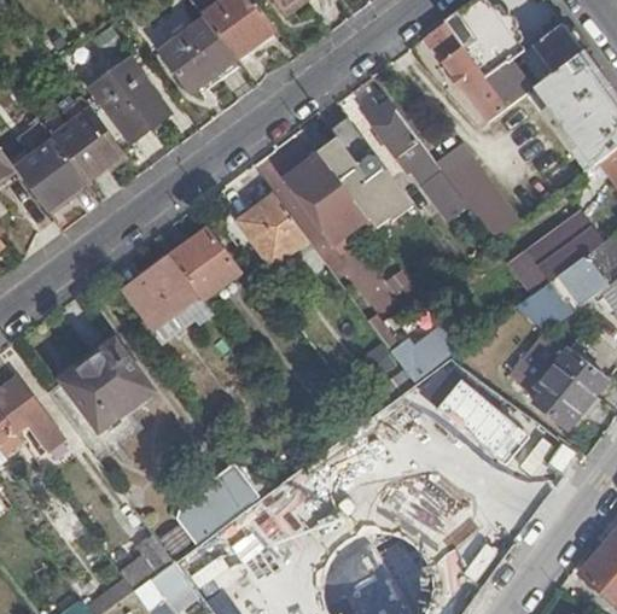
[(204,17),(234,59),(277,28),(255,0),(193,0),(192,1),(204,17)]
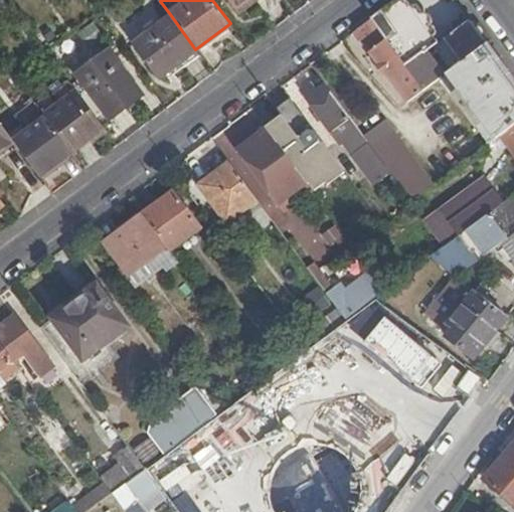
[(392,0),(369,17),(403,63),(421,49),(422,51),(432,44),(436,42),(405,0),(392,0)]
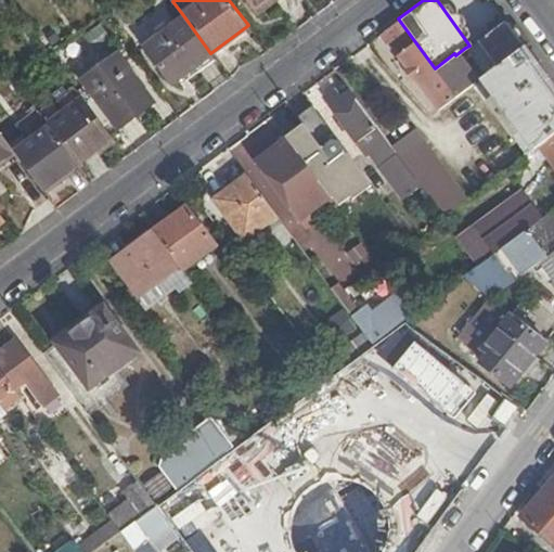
[(167,86),(210,53),(183,15),(139,48),(167,86)]
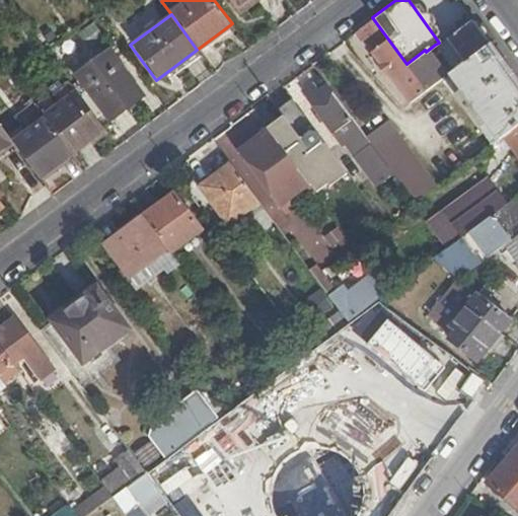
[(372,17),(358,28),(411,100),(425,89),(425,88),(407,64),(372,17)]
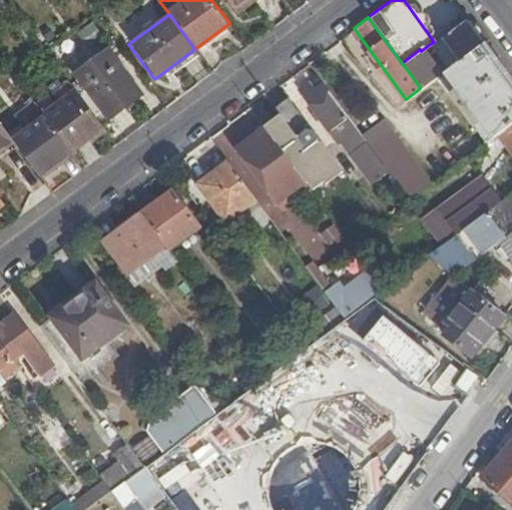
[(473,28),(466,18),(434,42),(430,44),(448,68),(483,42),(473,28)]
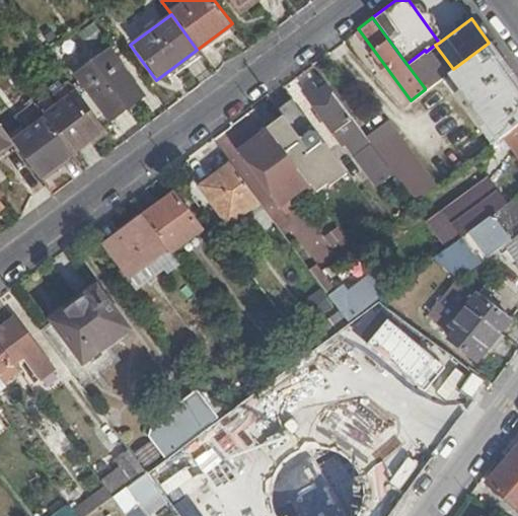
[(502,59),(489,43),(453,69),(443,77),(454,95),(461,90),(472,106),(514,76),(502,59)]
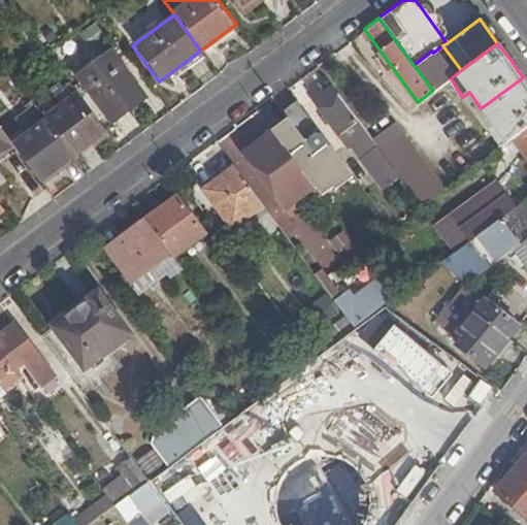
[(76,75),(110,120),(143,95),(109,51),(76,75)]
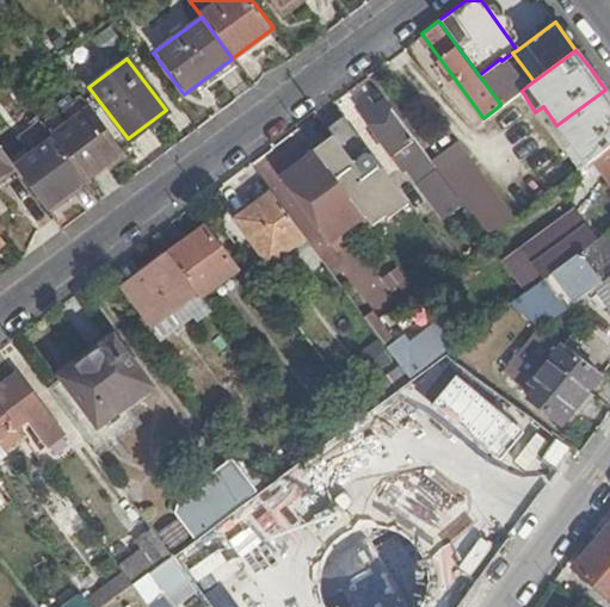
[(500,59),(479,75),(500,104),(522,88),(501,61),(500,59)]
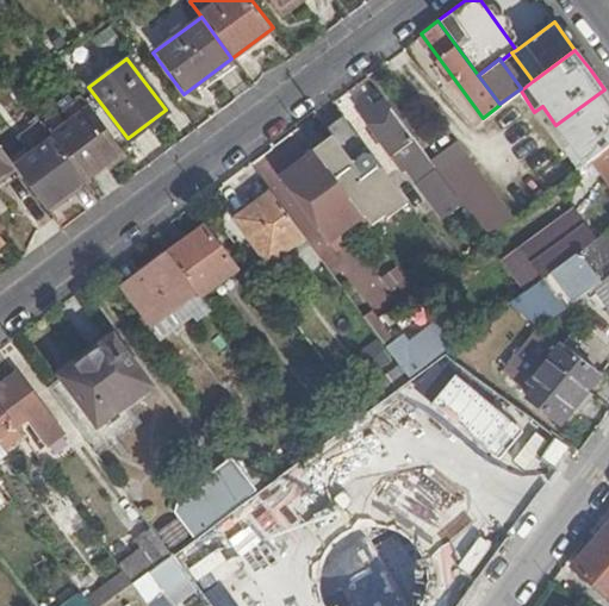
[(608,95),(607,93),(604,89),(555,125),(569,143),(560,149),(576,170),(592,157),(608,145),(608,95)]
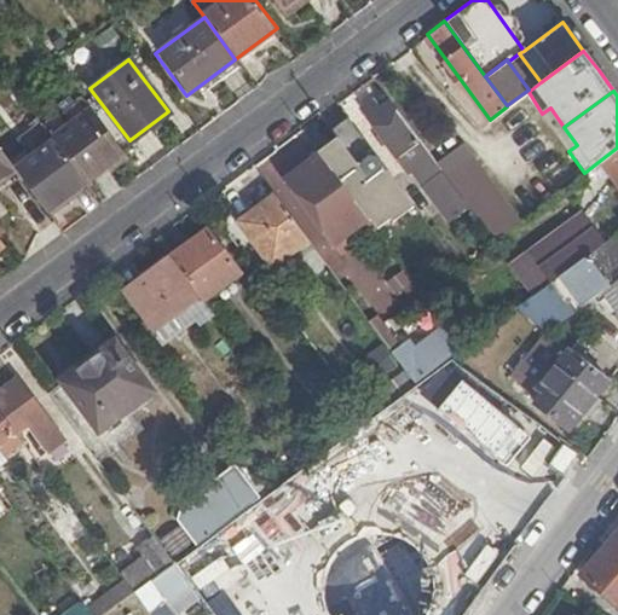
[(393,154),(415,138),(387,99),(375,109),(370,102),(362,108),(393,154)]
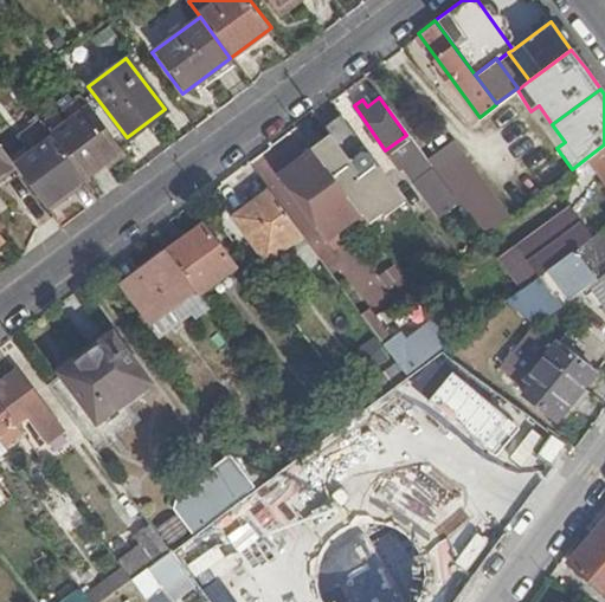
[(53,136),(84,179),(122,151),(87,103),(49,131),(53,136)]
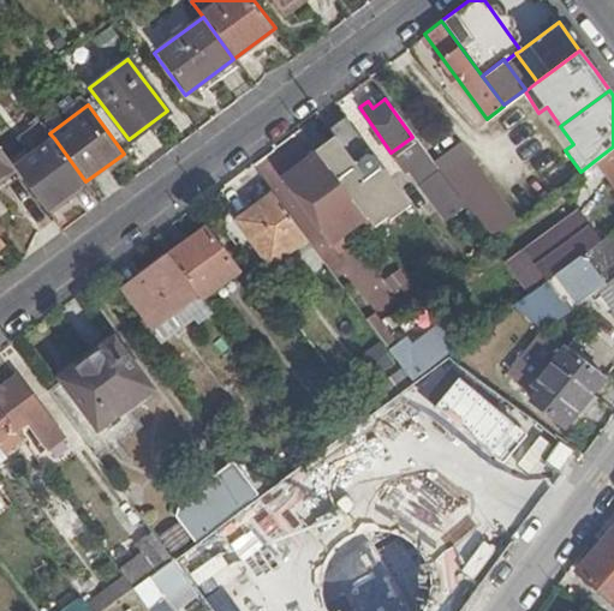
[(552,132),(560,126),(547,107),(538,113),(552,132)]
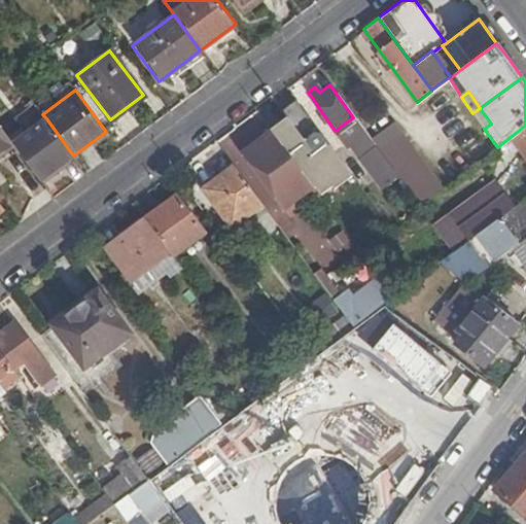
[(315,126),(295,99),(282,109),(287,116),(302,137),(315,126)]
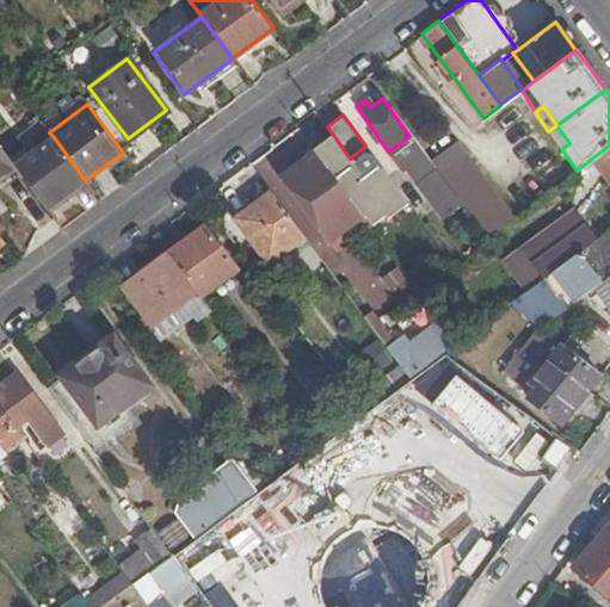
[(570,143),(556,125),(548,131),(561,149),(570,143)]
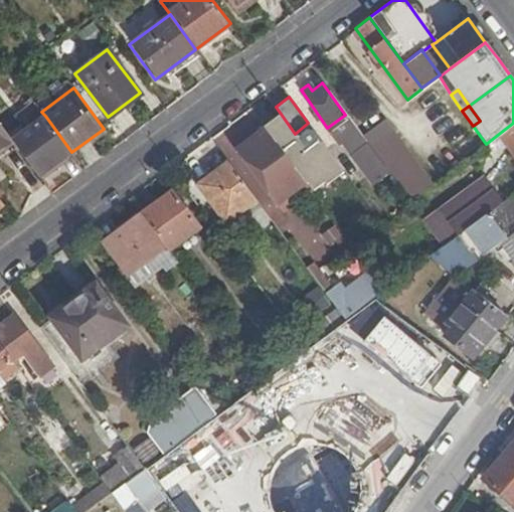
[(372,107),(353,121),(362,133),(384,117),(372,107)]
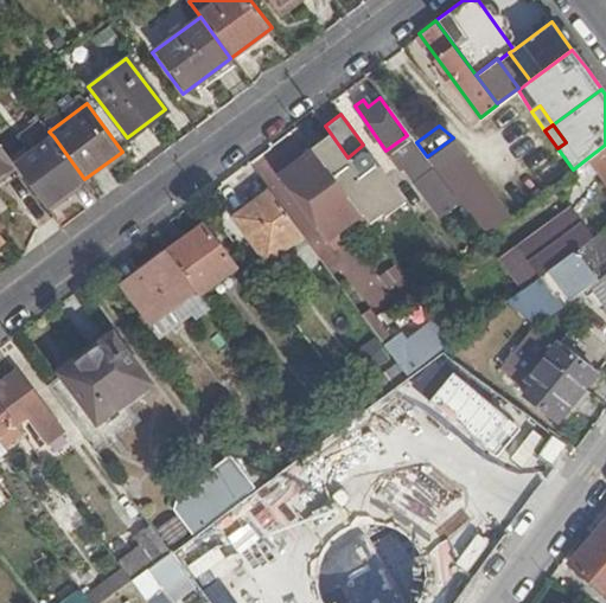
[(331,134),(312,148),(363,216),(368,223),(380,213),(383,217),(404,201),(363,145),(348,158),(331,134)]
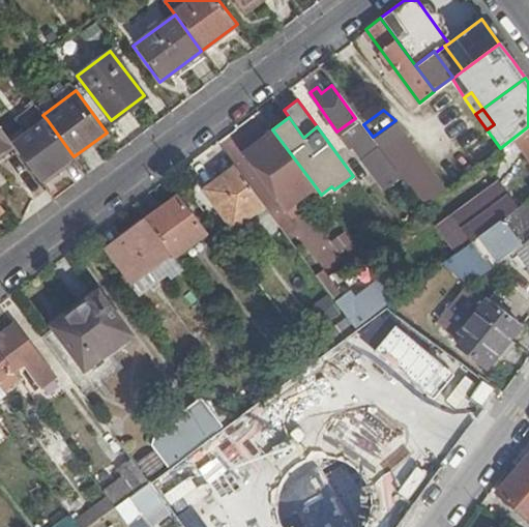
[(21,155),(40,181),(74,156),(47,119),(12,144),(21,155)]
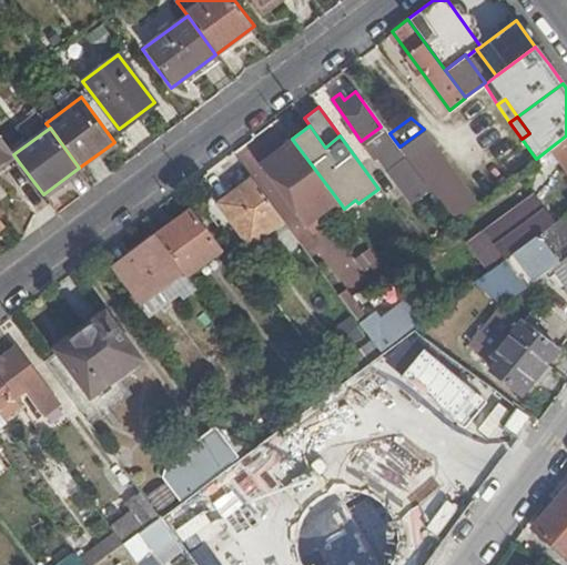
[(424,129),(400,147),(426,183),(452,164),(424,128),(424,129)]
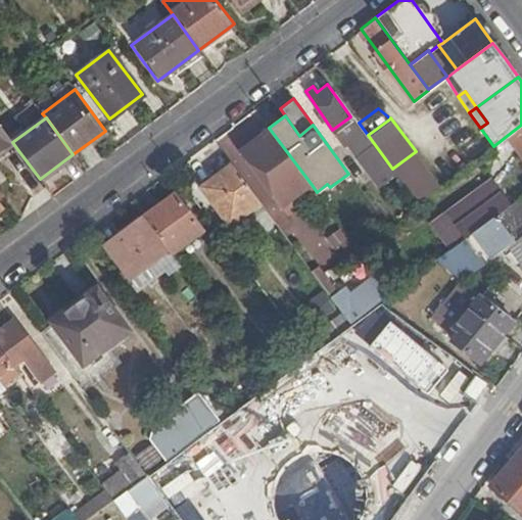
[(0,151),(12,142),(0,125),(0,151)]
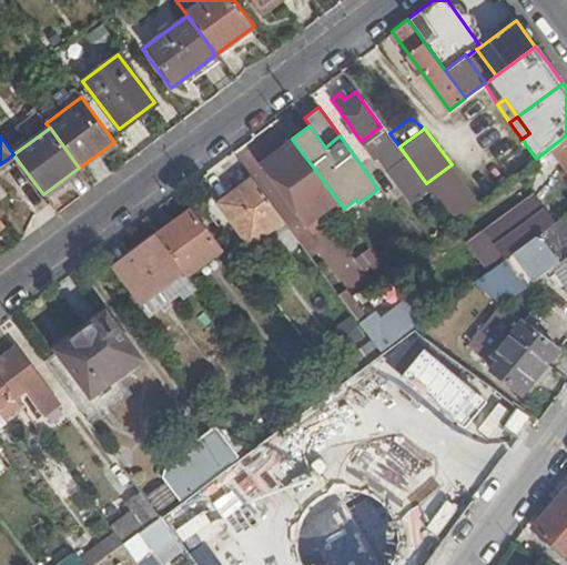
[(566,135),(552,147),(566,168),(566,135)]
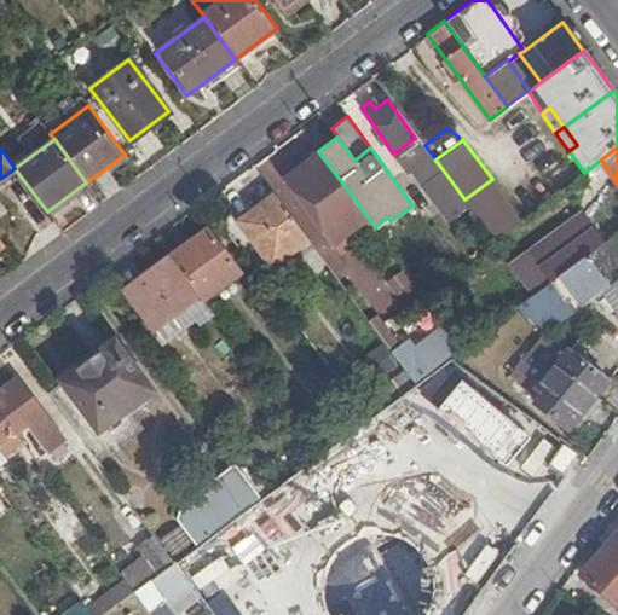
[(318,151),(282,178),(335,248),(370,220),(318,151)]
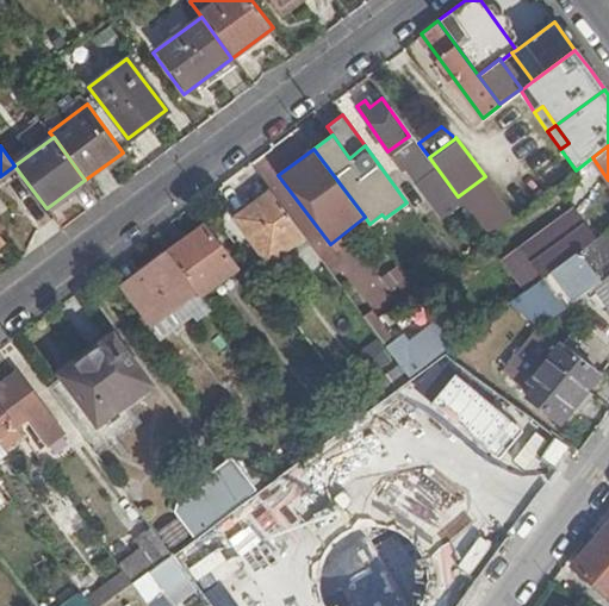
[(458,197),(486,236),(514,216),(485,176),(458,197)]
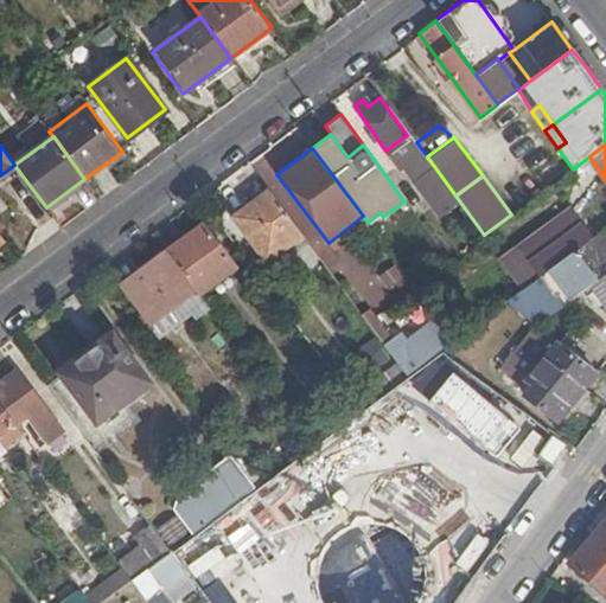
[(301,233),(268,190),(234,215),(266,260),(301,233)]
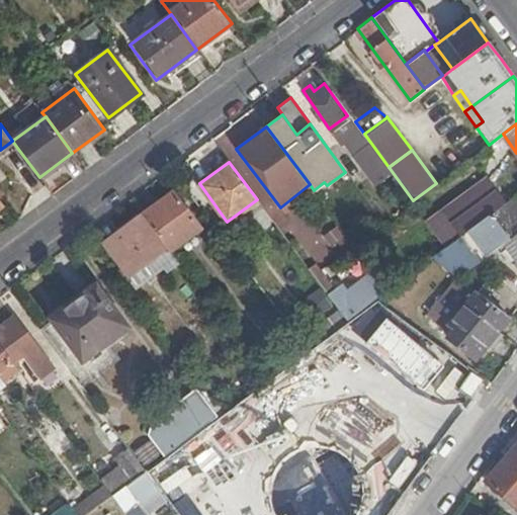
[(453,209),(467,230),(504,203),(490,183),(453,209)]
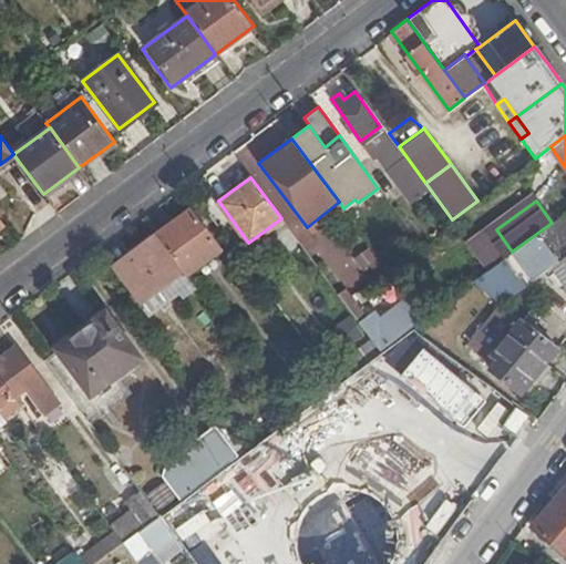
[(188,209),(155,234),(156,235),(183,270),(185,274),(219,249),(188,209)]
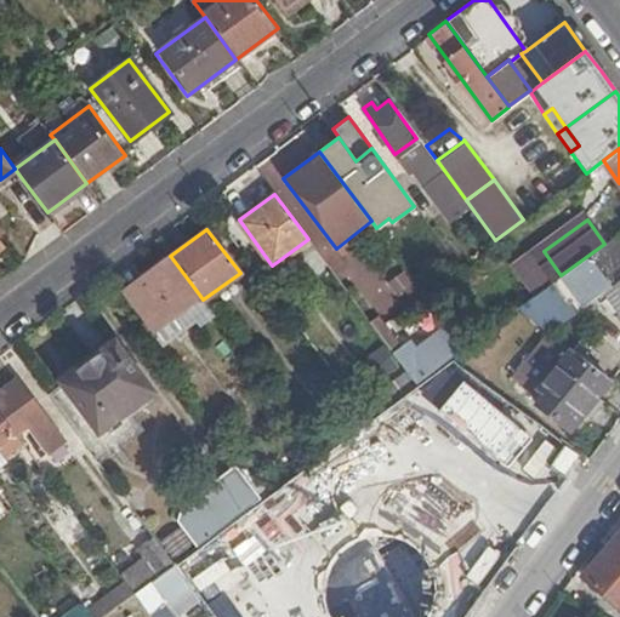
[(619,230),(604,244),(561,275),(546,286),(553,295),(566,286),(580,306),(601,290),(619,315),(619,230)]
